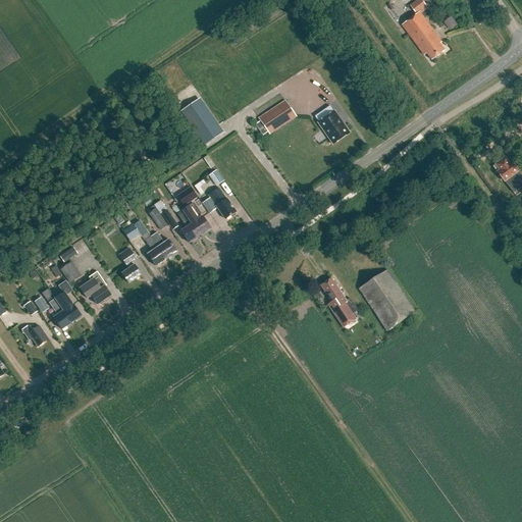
[(427,7),(422,0),(418,0),(411,5),(417,14),(402,25),(424,55),(427,53),(432,60),(446,50),(440,43),(441,42),(420,12),(427,7)]
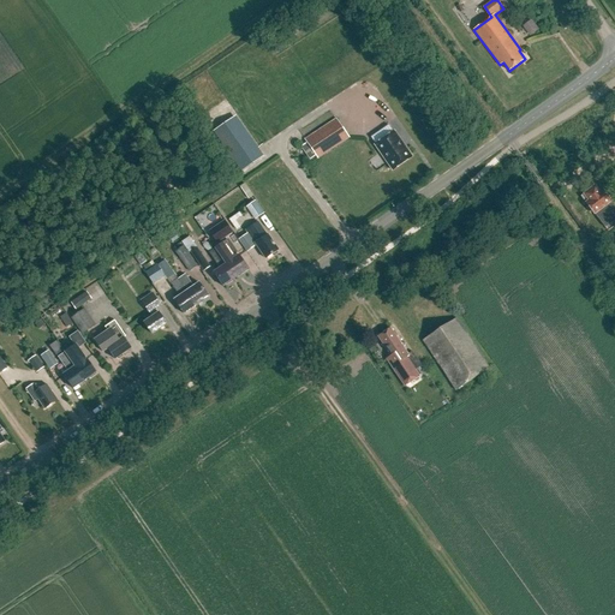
[(524,24),(529,35),(537,31),(532,21),(524,24)]
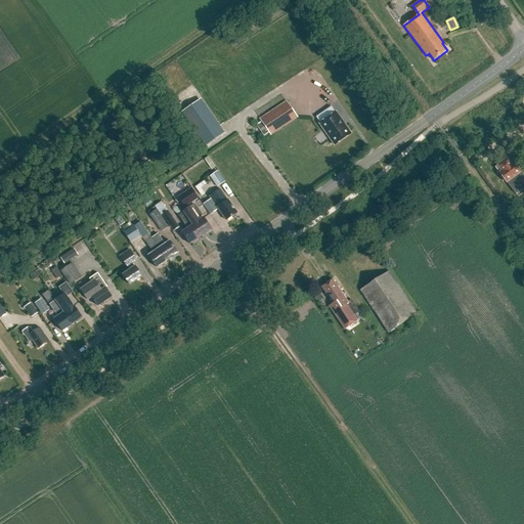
[(199,101),(183,112),(207,145),(222,135),(199,101)]
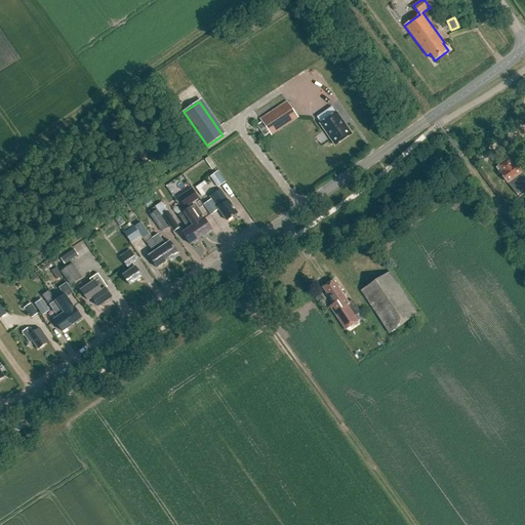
[(270,132),(272,135),(298,118),(287,102),(261,119),(263,122),(270,132)]
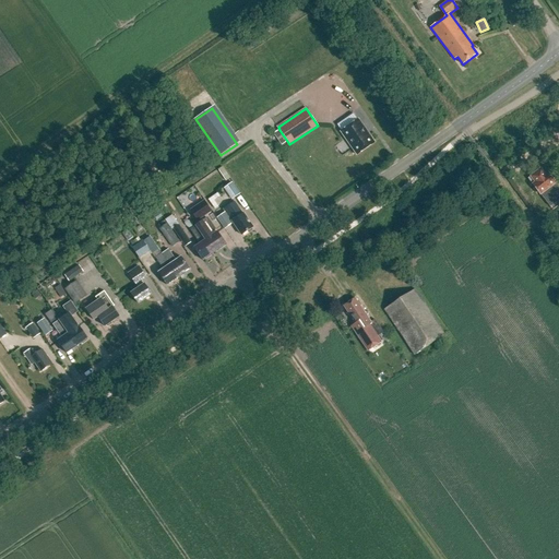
[(341,132),(357,155),(375,143),(369,134),(367,135),(363,130),(365,128),(358,119),(341,132)]
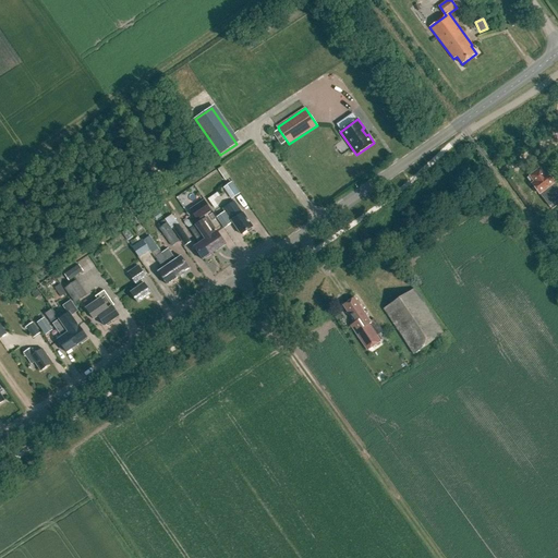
[(279,130),(274,133),(281,145),(287,141),(279,130)]
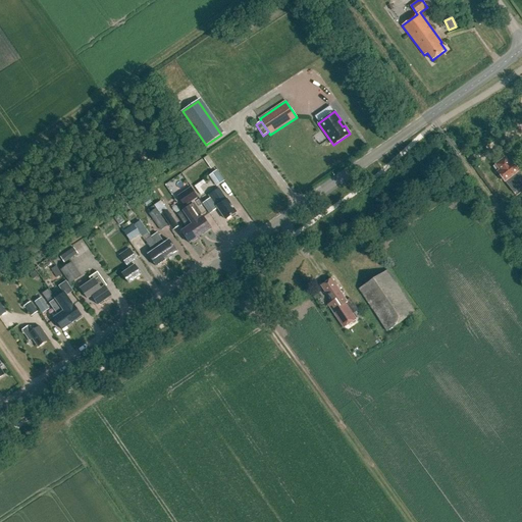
[(204,159),(211,169),(215,167),(208,157),(204,159)]
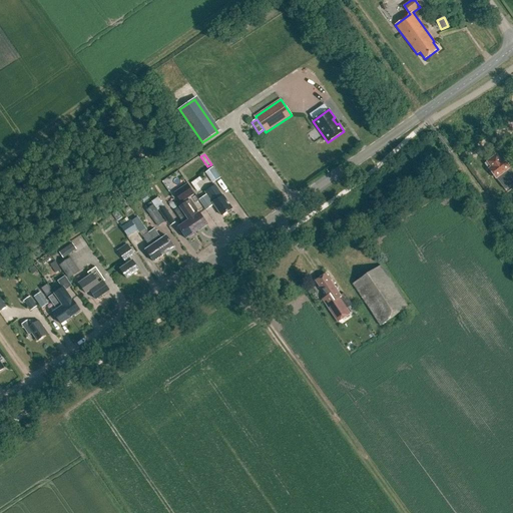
[(497,154),(487,161),(487,162),(486,163),(497,178),(510,168),(499,154),(497,155),(497,154)]
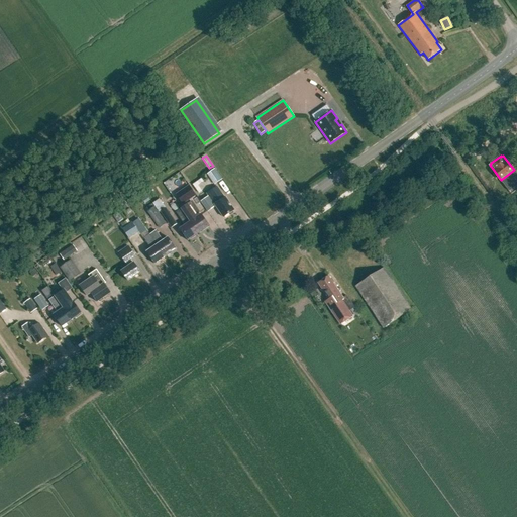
[(207,175),(214,185),(221,180),(214,170),(207,175)]
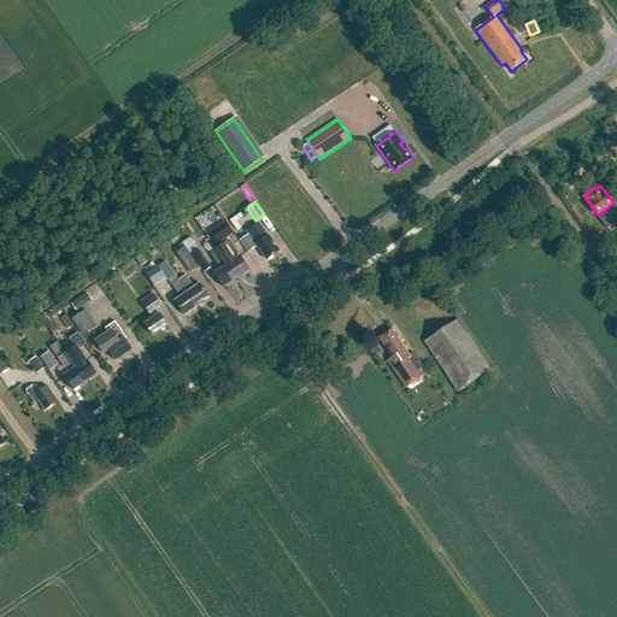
[(225,223),(211,233),(218,244),(233,233),(225,223)]
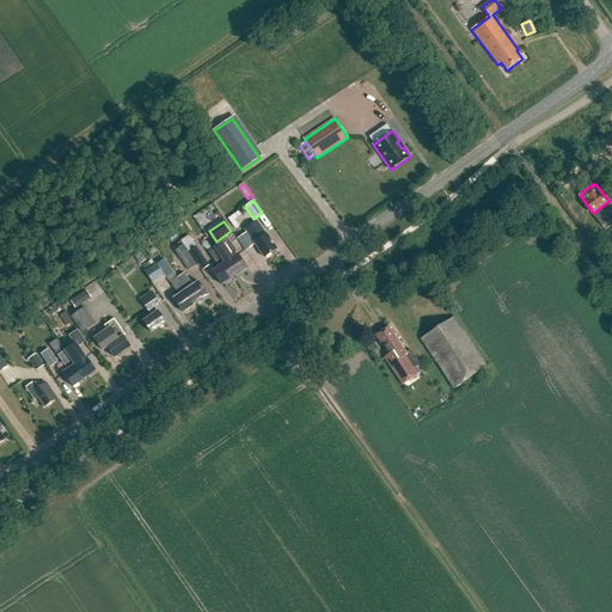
[(255,244),(264,258),(277,249),(267,233),(265,234),(257,221),(245,230),(246,232),(238,239),(246,250),(252,246),(252,245),(255,244)]
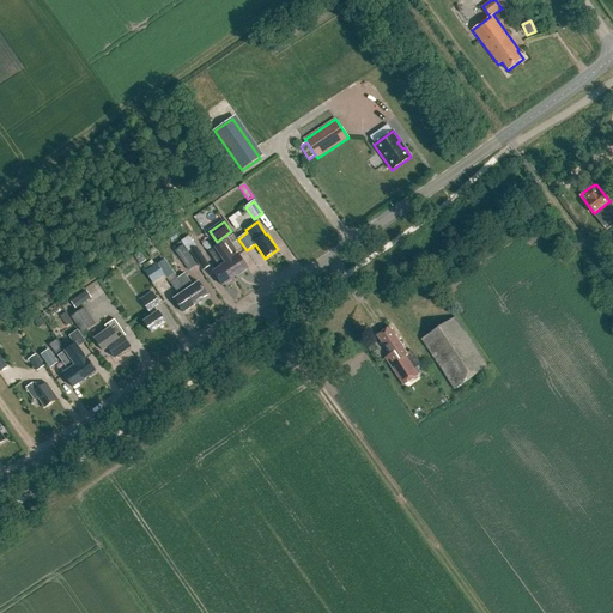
[(223,243),(214,248),(235,278),(248,269),(247,267),(238,255),(229,241),(225,241),(223,243)]
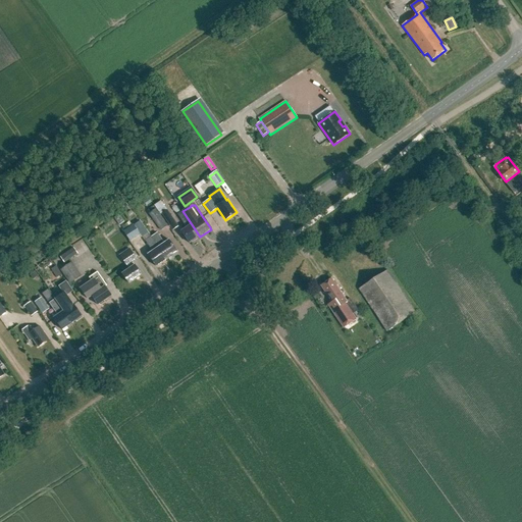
[(156,209),(150,214),(161,230),(167,226),(156,209)]
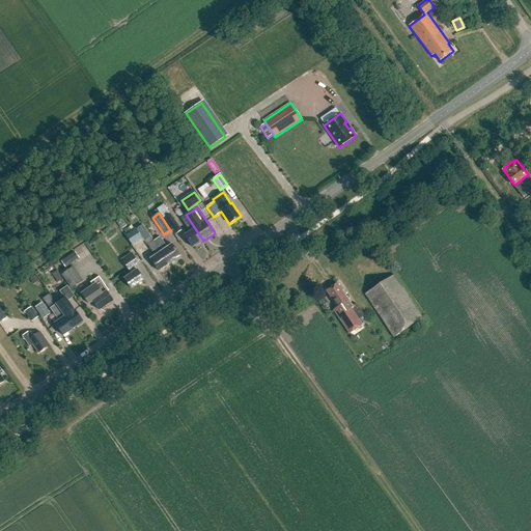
[(169,214),(164,217),(175,234),(182,230),(169,214)]
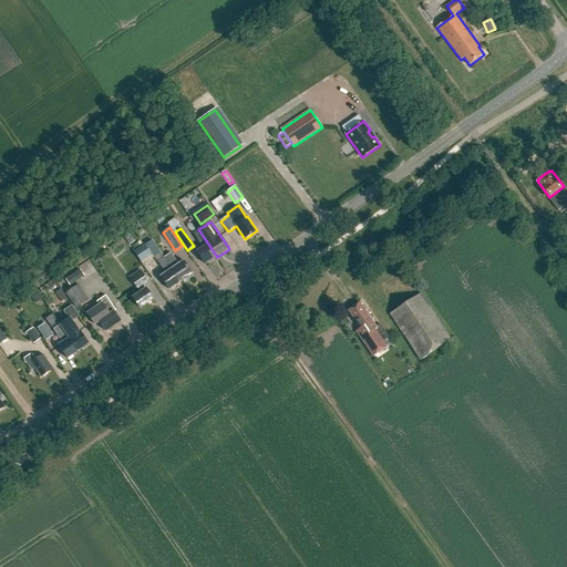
[(198,229),(193,234),(203,248),(197,251),(206,265),(217,257),(198,229)]
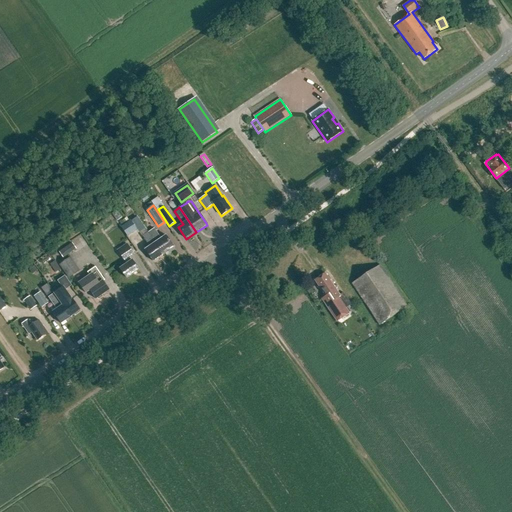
[(138,216),(133,219),(142,234),(147,230),(138,216)]
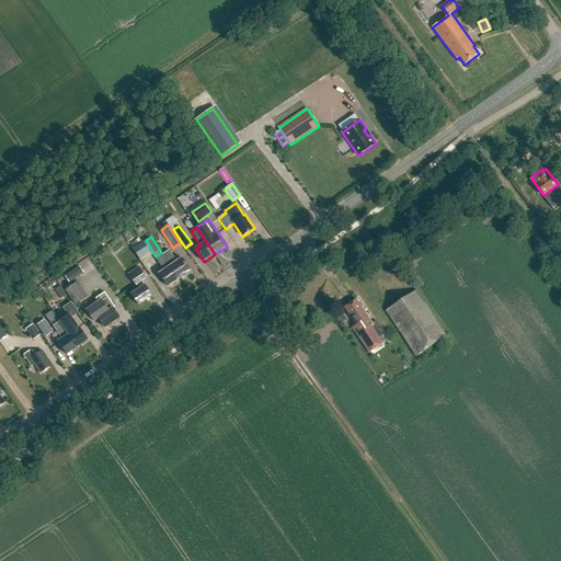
[(144,241),(133,249),(139,259),(150,251),(144,241)]
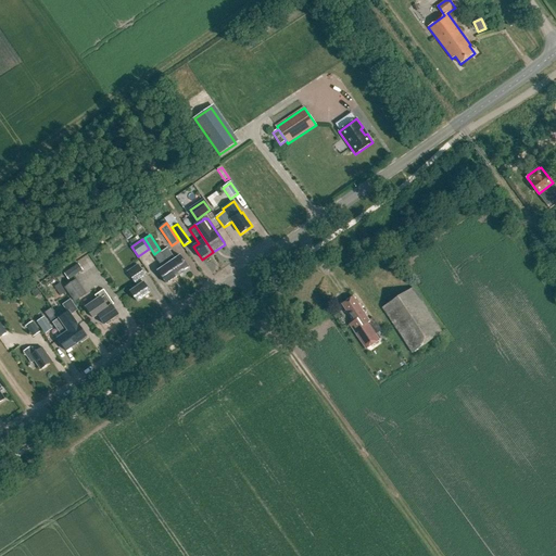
[(161,253),(178,277),(189,268),(180,256),(175,260),(167,248),(161,253)]
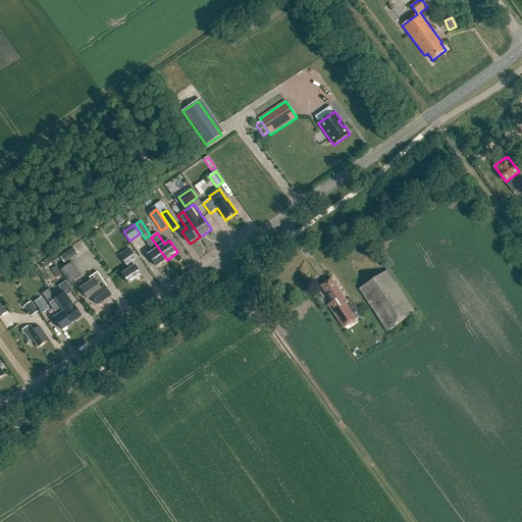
[(148,255),(157,267),(167,260),(151,238),(146,242),(153,252),(148,255)]
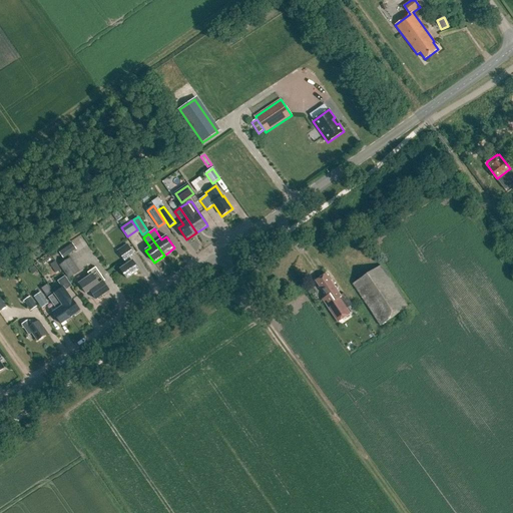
[(125,262),(127,265),(120,270),(126,279),(139,271),(132,261),(131,262),(129,259),(134,254),(127,244),(117,251),(124,262),(125,262)]
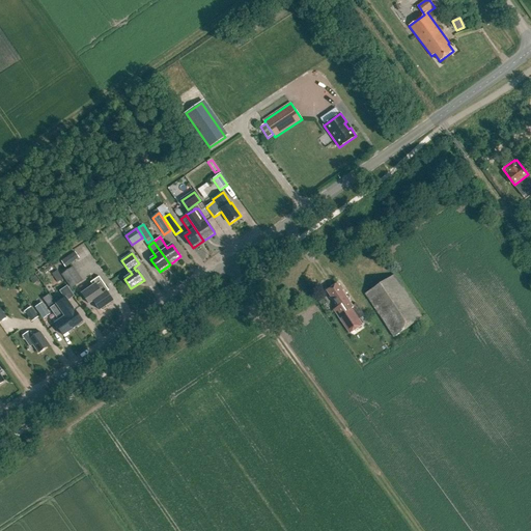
[(73,268),(62,275),(72,288),(82,281),(73,268)]
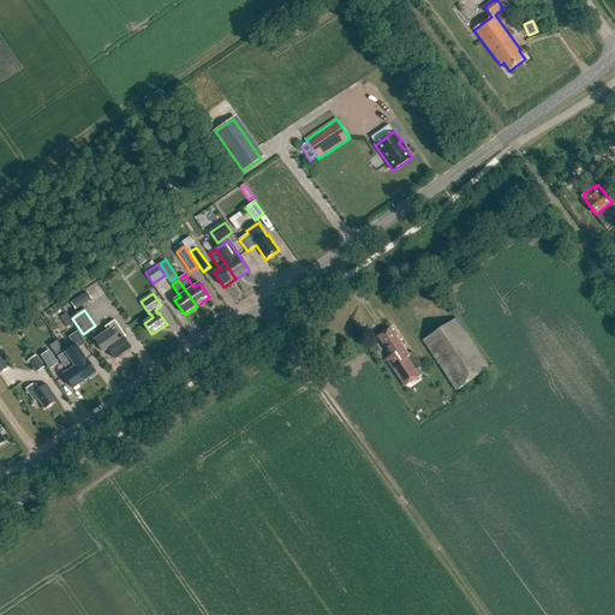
[(65,327),(72,323),(66,312),(59,316),(65,327)]
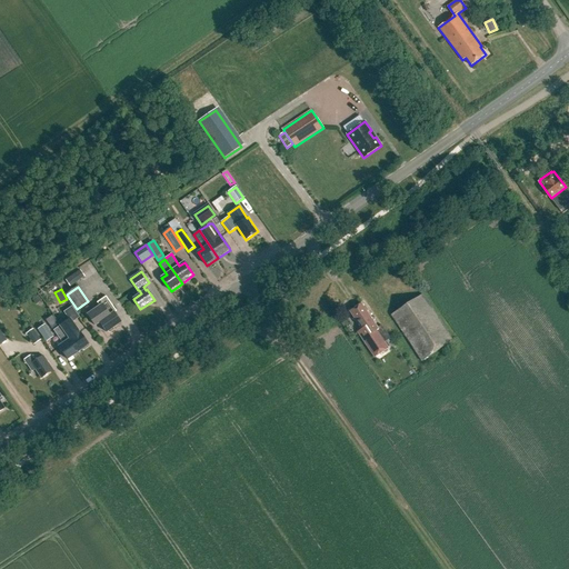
[(453,341),(422,295),(391,316),(421,361),(453,341)]
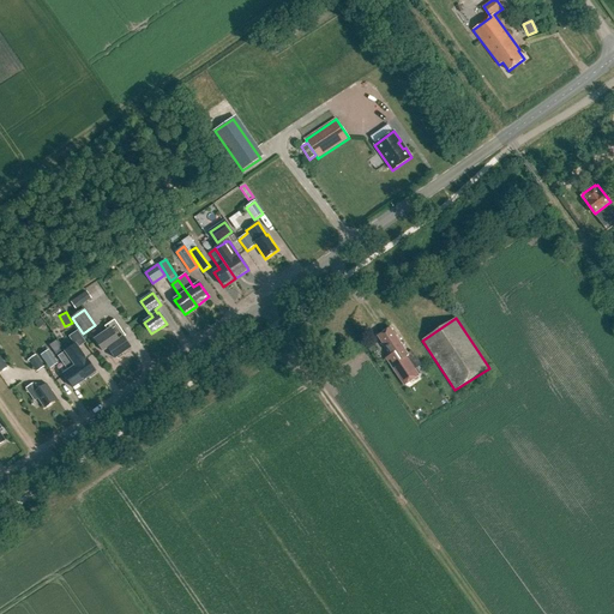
[(103,351),(108,348),(115,359),(118,357),(119,359),(122,355),(122,354),(131,348),(124,337),(126,336),(114,320),(104,327),(107,331),(95,339),(103,351)]
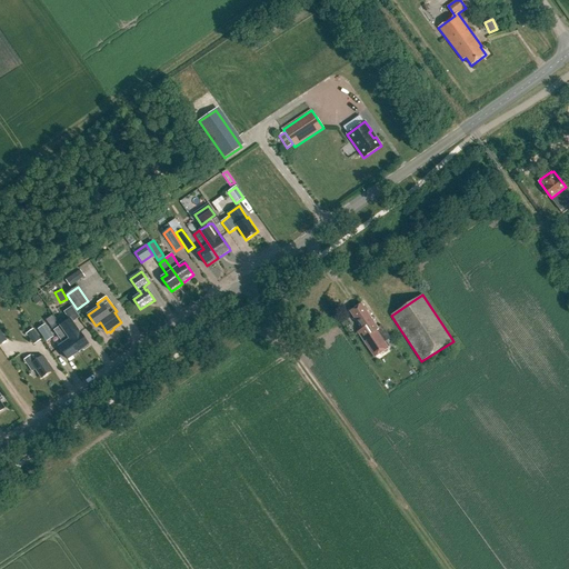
[(350,312),(362,330),(358,332),(375,358),(388,349),(385,343),(391,339),(382,326),(378,328),(361,305),(350,312)]
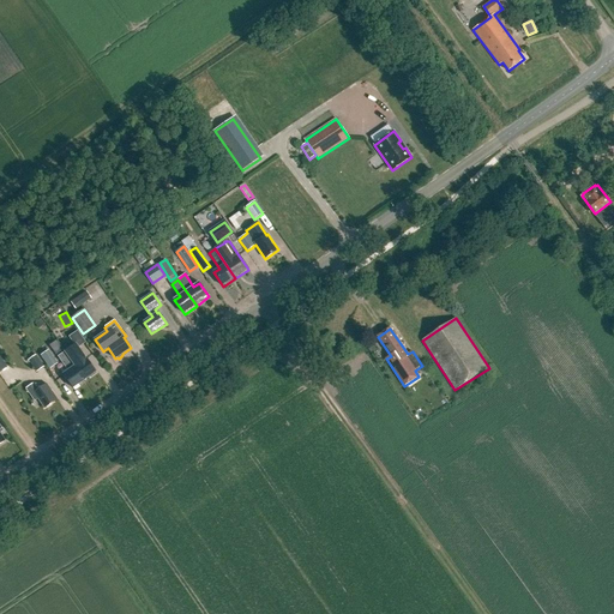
[(74,345),(78,348),(85,343),(78,331),(68,337),(74,345)]
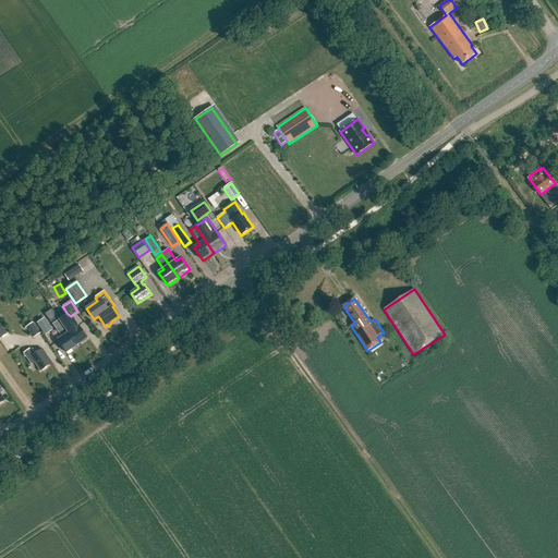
[(45,314),(51,323),(58,318),(51,310),(45,314)]
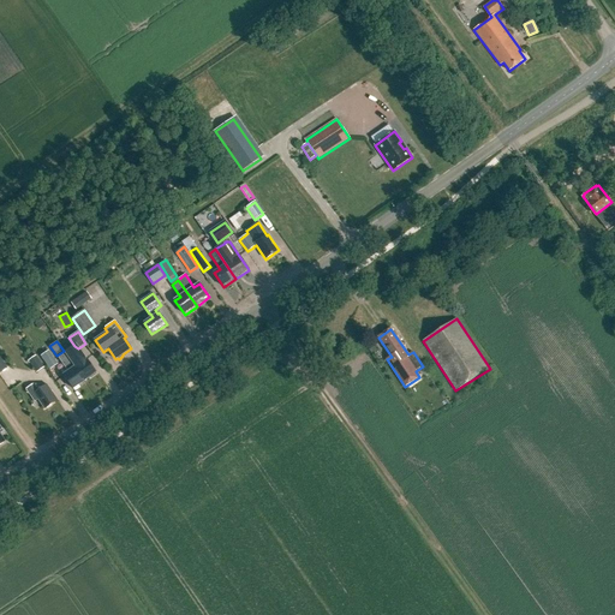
[(65,352),(85,381),(96,372),(87,359),(85,359),(81,351),(79,352),(78,348),(75,346),(65,352)]
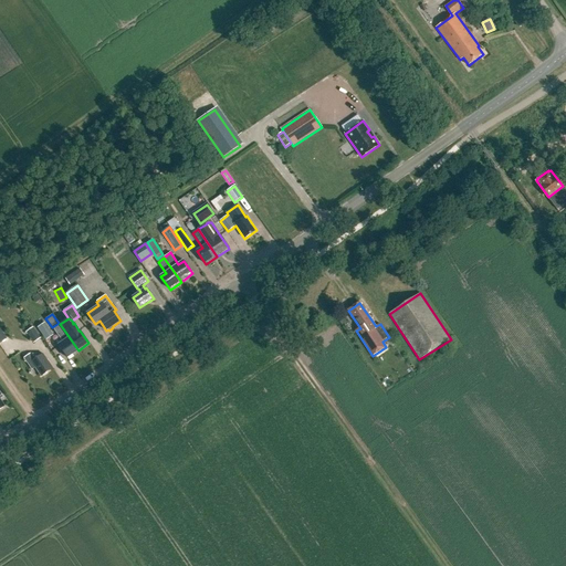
[(38,327),(46,339),(53,335),(44,323),(38,327)]
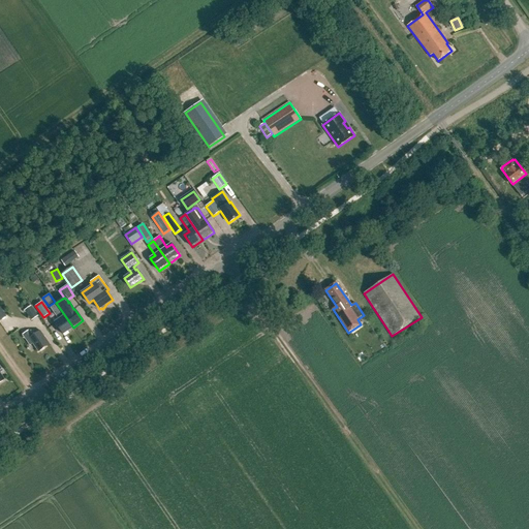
[(55,322),(63,335),(73,328),(56,303),(50,307),(59,319),(55,322)]
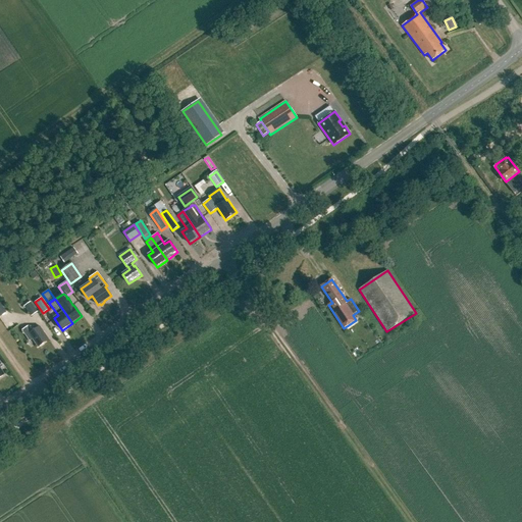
[(23,306),(31,316),(37,311),(30,302),(23,306)]
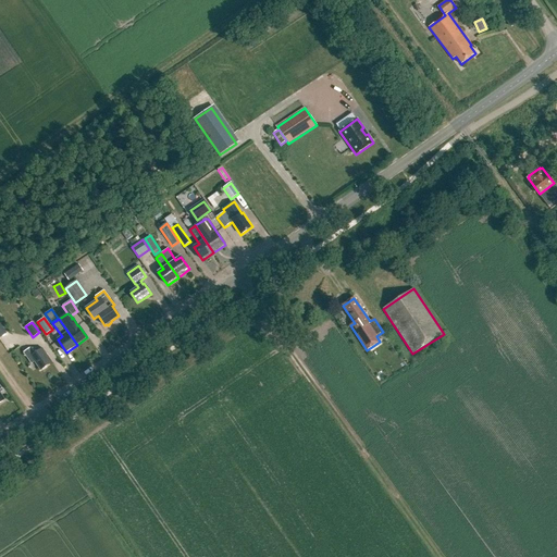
[(24,353),(32,363),(35,361),(40,371),(52,362),(42,348),(36,353),(33,346),(24,353)]
